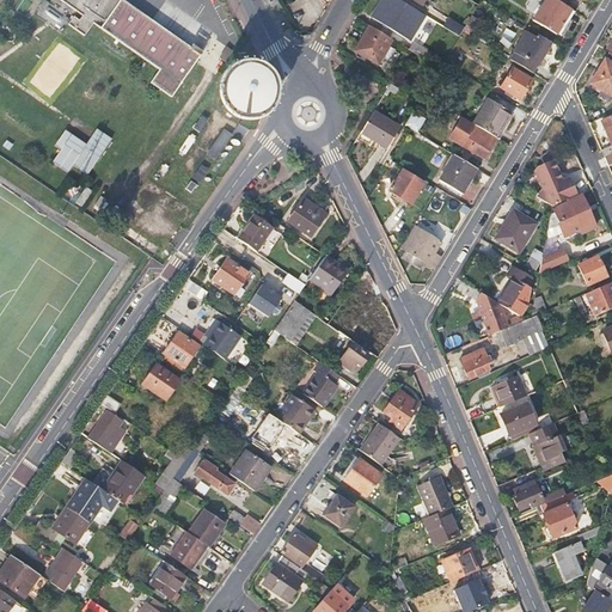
[(57,0),(81,16),(78,20),(72,17),(66,25),(83,37),(92,24),(158,71),(148,83),(170,98),(200,55),(121,0),(57,0)]
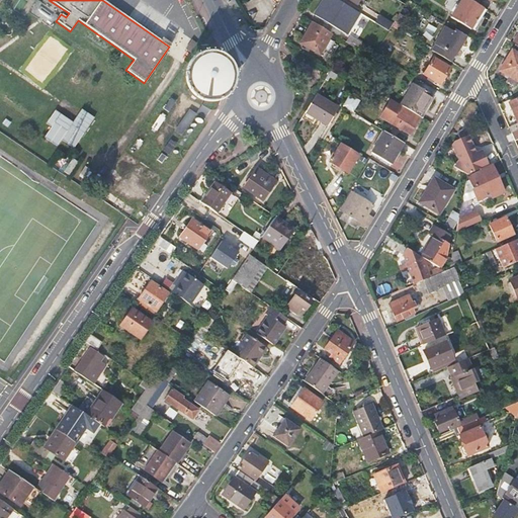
[(340,0),(324,0),(315,14),(333,25),(347,4),(340,0)]
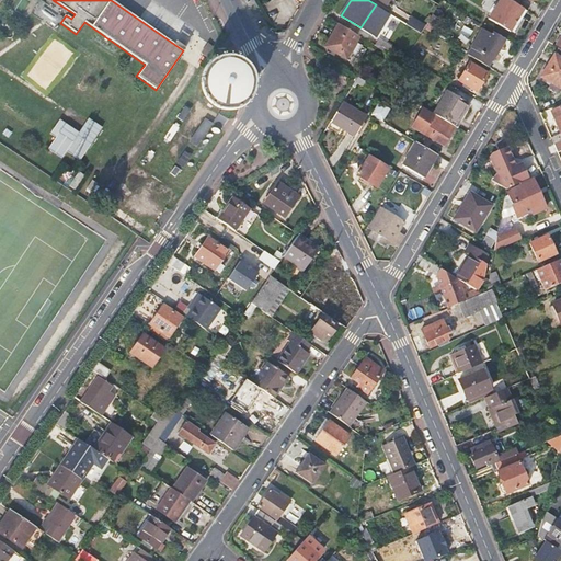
[(510,0),(499,0),(490,16),(511,30),(524,9),(517,4),(510,0)]
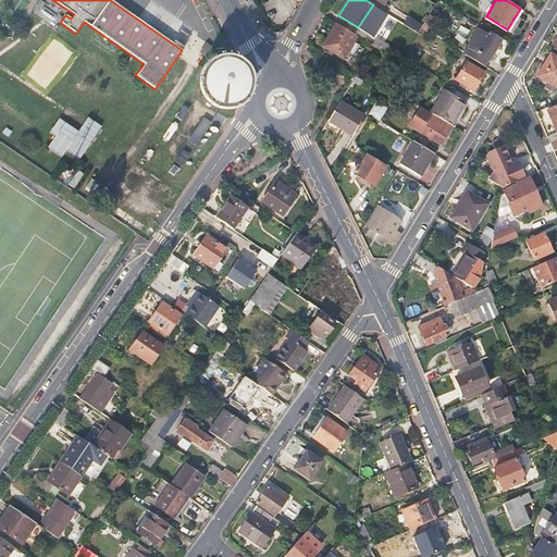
[(430,14),(423,25),(421,27),(426,31),(434,17),(430,14)]
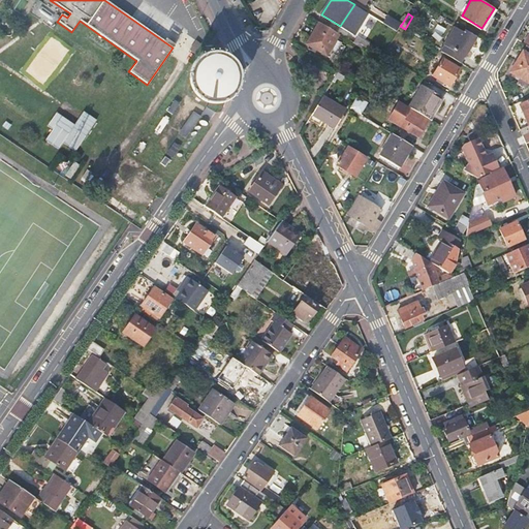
[(382,23),(397,32),(400,26),(402,24),(387,14),(382,23)]
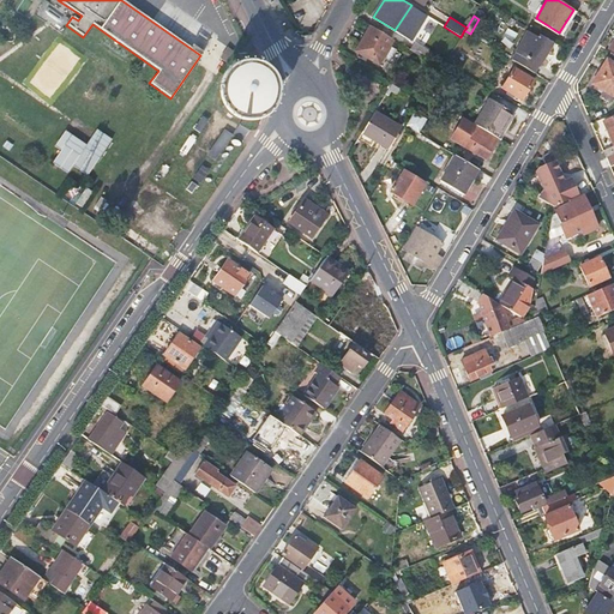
[(371,24),(354,49),(378,64),(383,56),(389,60),(395,50),(390,47),(395,40),(371,24)]
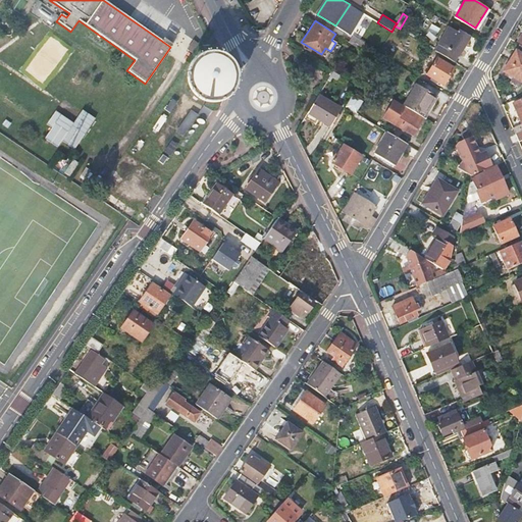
[(340,36),(353,45),(357,38),(345,30),(340,36)]
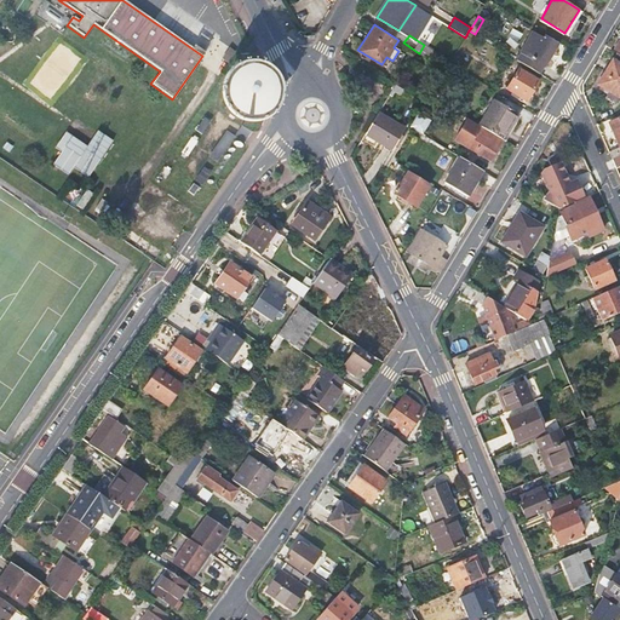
[(534,36),(520,62),(540,74),(557,45),(545,38),(543,40),(534,36)]
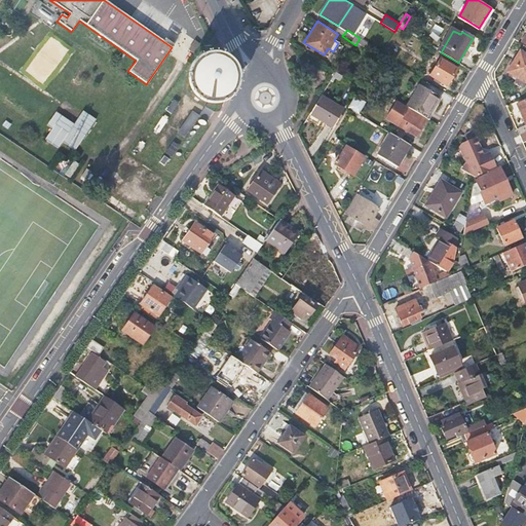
[(525,84),(525,83),(525,54),(520,51),(508,73),(525,84)]
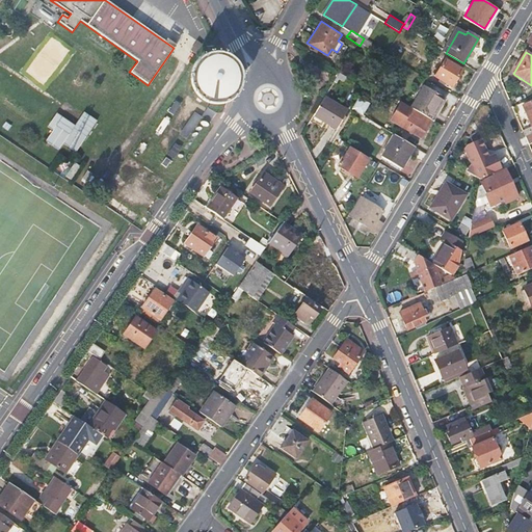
[(445,58),(434,76),(452,86),(462,69),(445,58)]
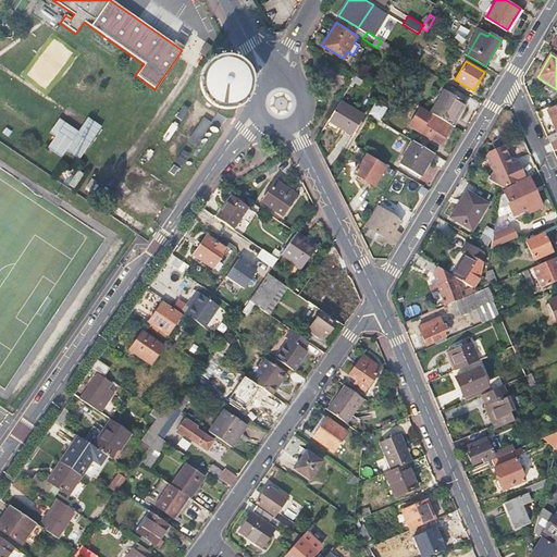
[(244,77),(242,72),(237,67),(232,65),(225,64),(220,64),(214,67),(210,71),(207,76),(206,83),(207,88),(209,94),(212,97),(210,99),(213,101),(214,99),(219,101),(224,102),(231,101),(236,99),(240,95),(244,89),(245,84),(244,77)]
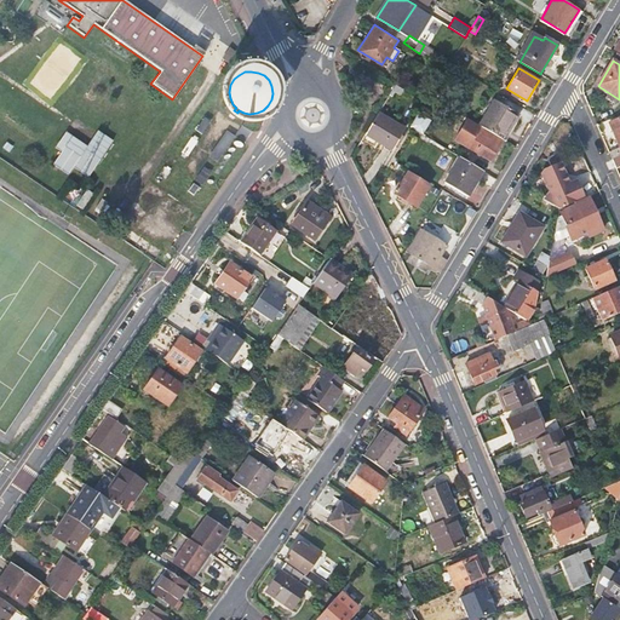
[(495,98),(480,125),(504,139),(520,114),(495,98)]
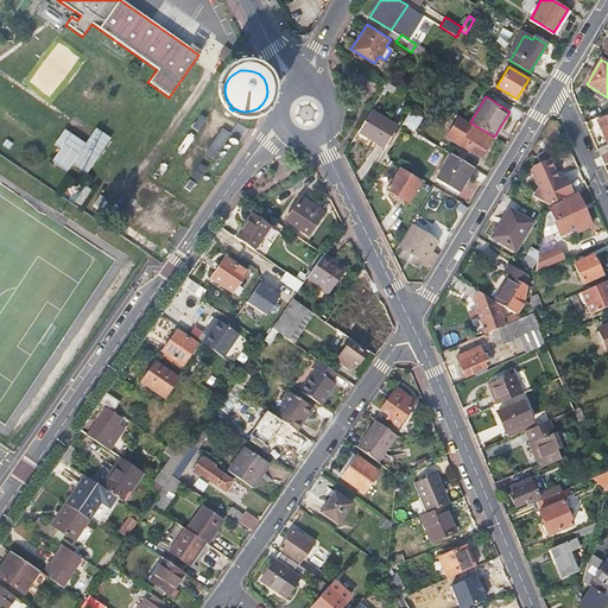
[(372,109),(359,131),(385,146),(398,125),(372,109)]
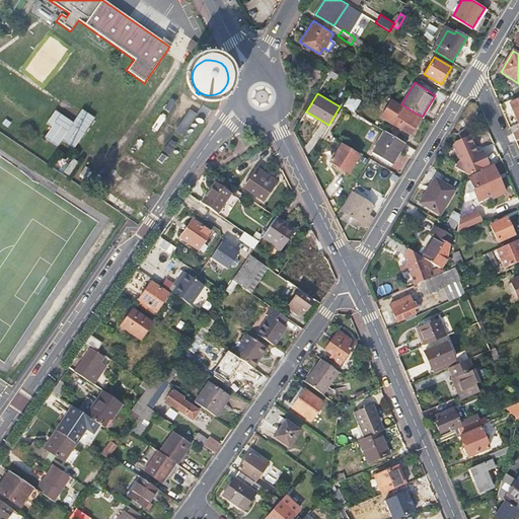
[(357,96),(351,93),(344,105),(349,108),(354,112),(357,105),(353,102),(357,96)]
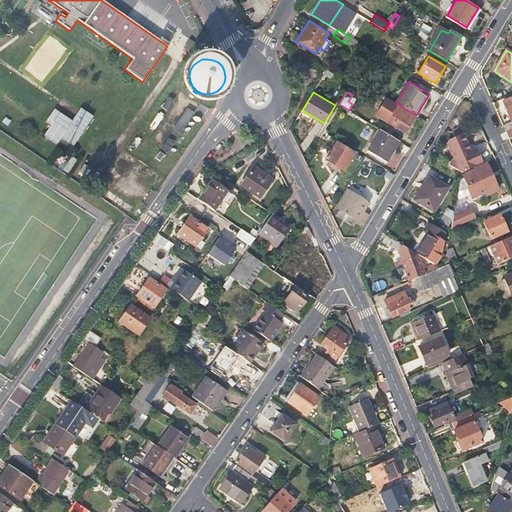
[(511,96),(503,101),(510,118),(511,118),(511,119),(511,121),(503,125),(505,131),(511,128),(511,96)]
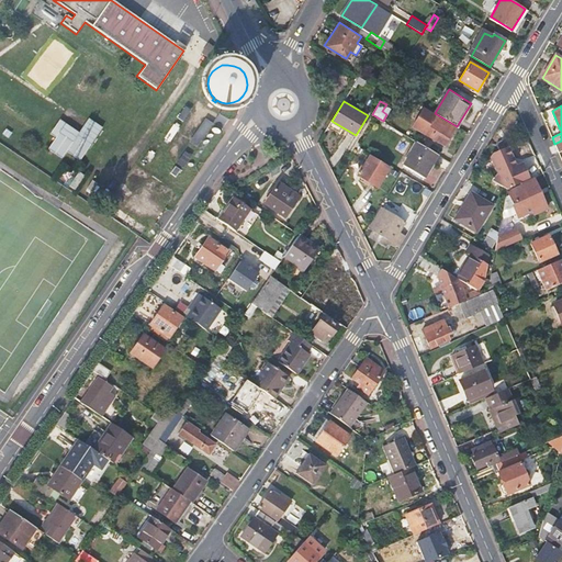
[(457,126),(435,113),(423,132),(417,142),(438,155),(439,156),(446,146),(457,126)]
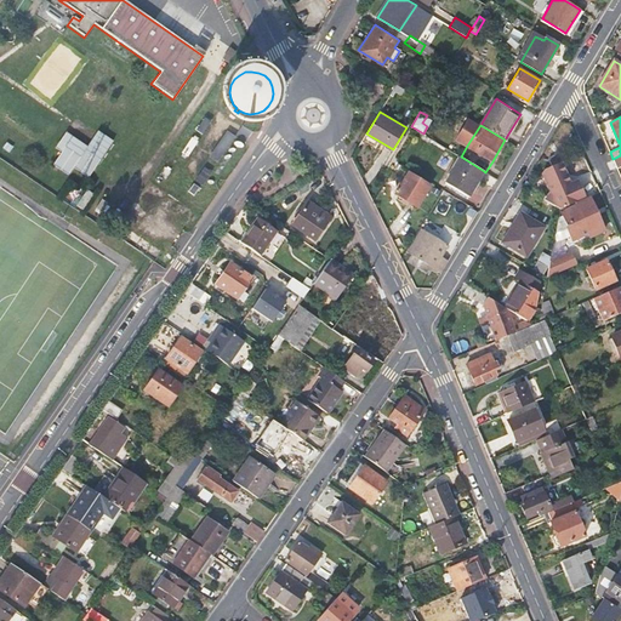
[(87,147),(66,132),(55,148),(61,153),(53,165),(68,176),(73,169),(89,178),(113,142),(98,131),(87,147)]
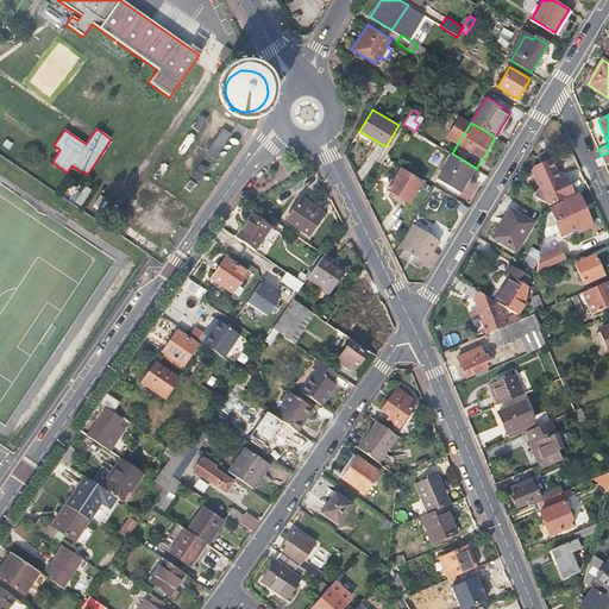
[(213,158),(230,133),(223,130),(206,155),(213,158)]
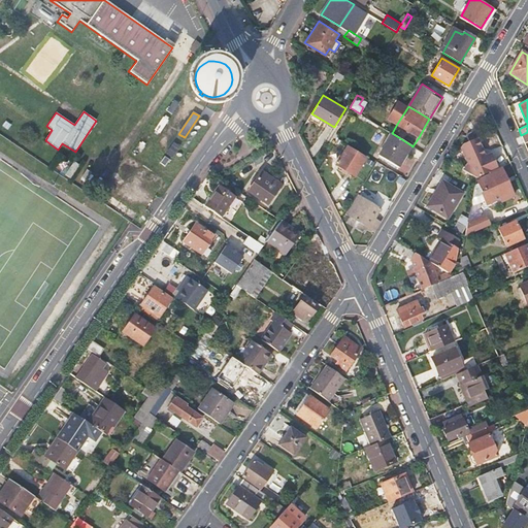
[(489,172),(496,169),(489,154),(485,156),(474,132),(467,135),(470,141),(469,141),(470,144),(462,149),(468,163),(464,170),(476,177),(489,172)]
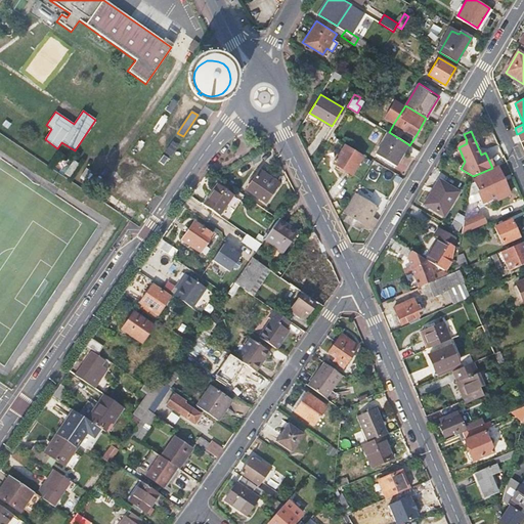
[(389,132),(376,154),(395,166),(408,144),(389,132)]
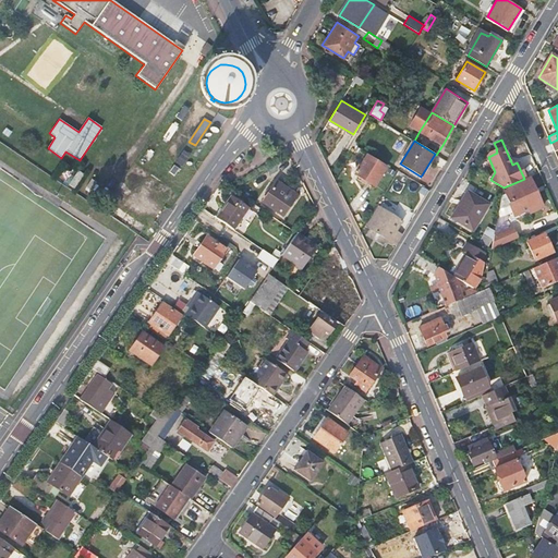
[(182,167),(190,155),(184,150),(176,162),(182,167)]
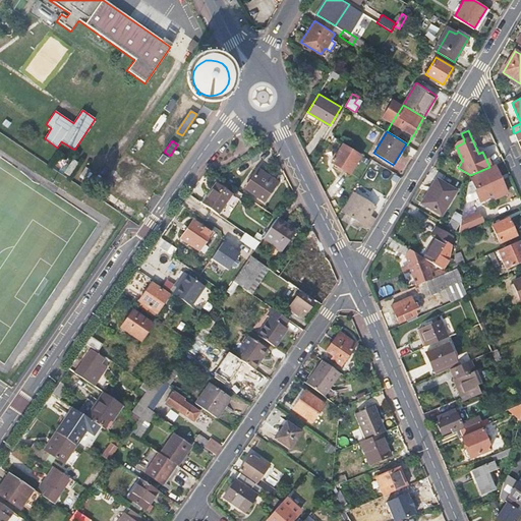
[(360,157),(342,146),(331,163),(349,174),(360,157)]
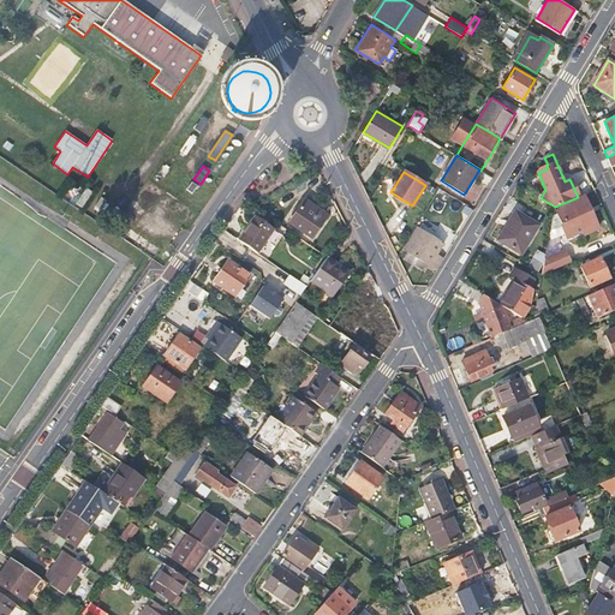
[(572,204),(559,209),(565,222),(562,224),(563,228),(567,227),(571,236),(583,231),(586,237),(599,231),(584,195),(578,197),(569,201),(572,204)]
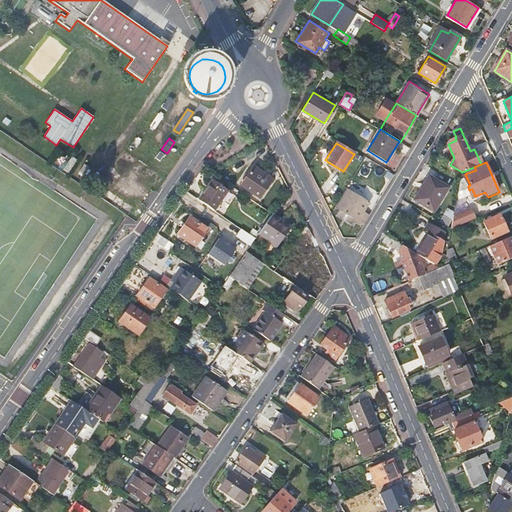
[(253,166),(241,185),(260,197),(272,179),(253,166)]
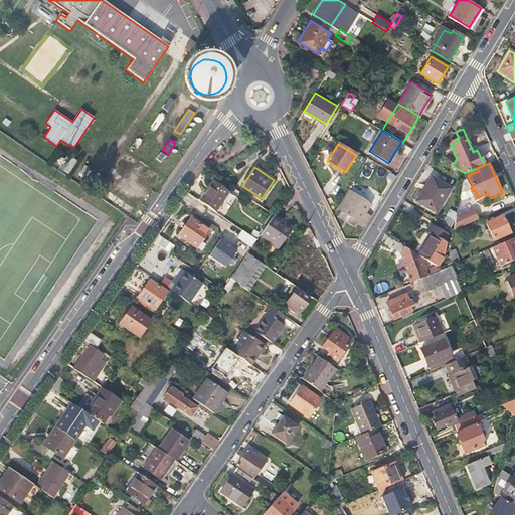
[(432,177),(417,200),(437,212),(451,189),(432,177)]
